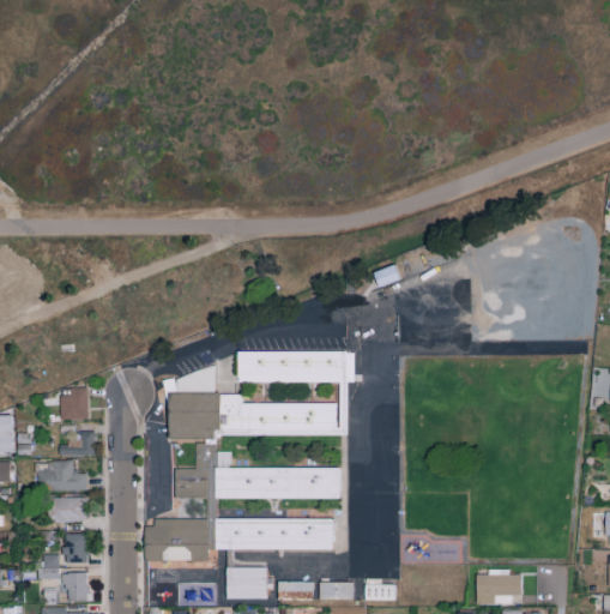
[(374,272),(378,287),(399,281),(394,265),(374,272)]
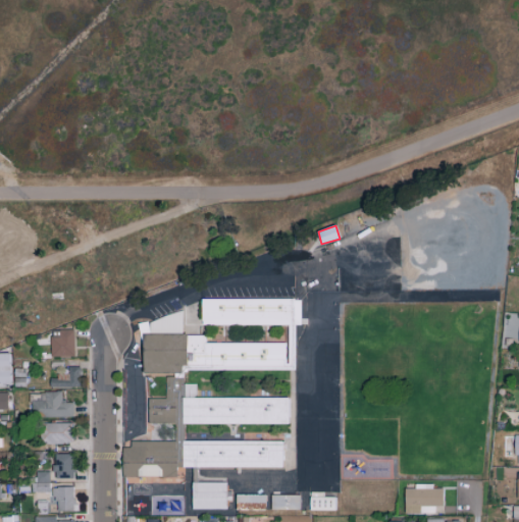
[(301,299),(202,299),(202,325),(301,324),(301,299)]
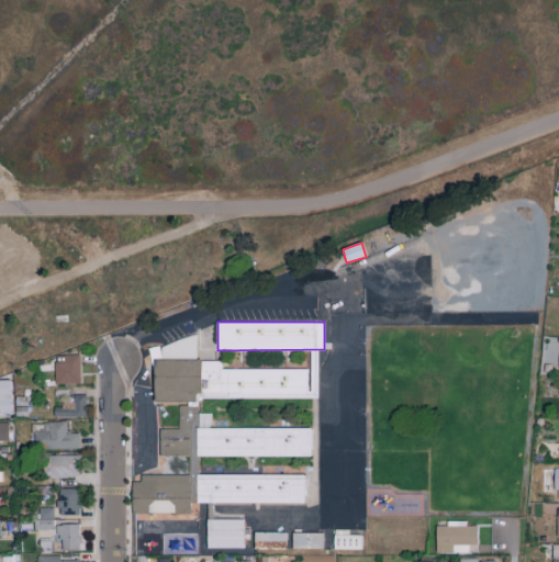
[(149,348),(152,362),(161,360),(159,346),(149,348)]
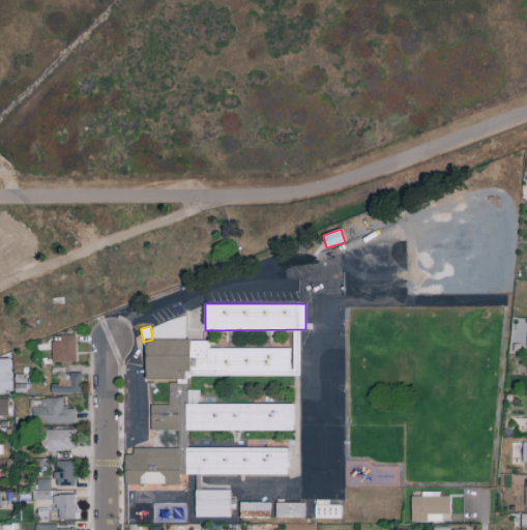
[(75,361),(75,334),(51,335),(52,362),(75,361)]
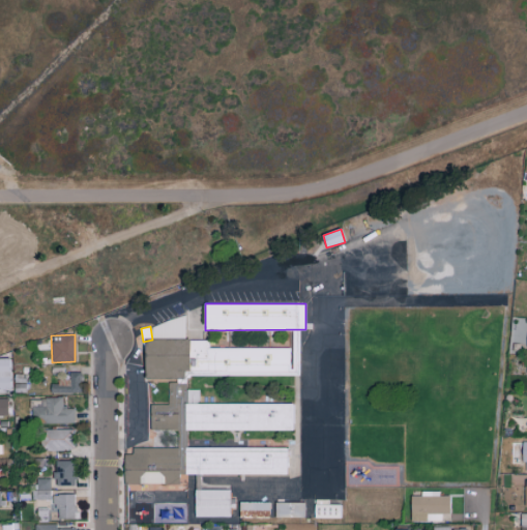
[(291,348),(208,348),(208,340),(146,340),(146,379),(184,379),(184,373),(291,373),(291,348)]
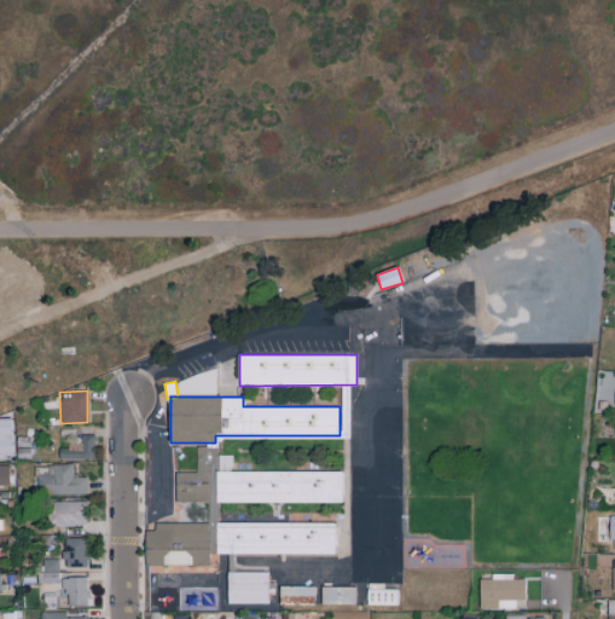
[(12,420),(0,420),(0,455),(12,456),(12,420)]
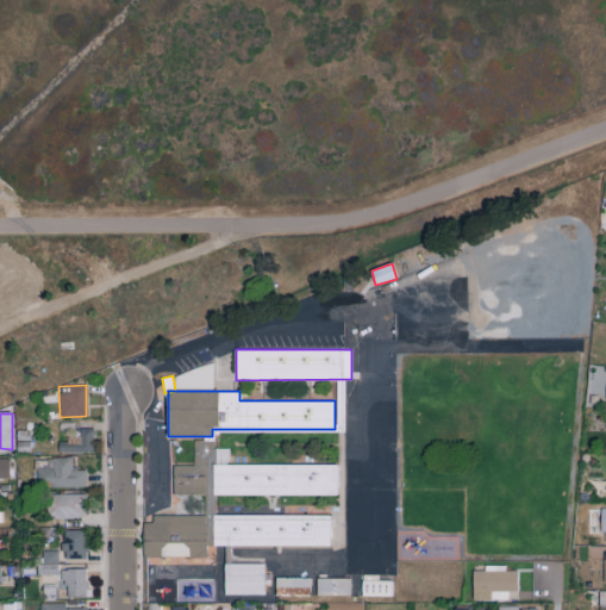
[(93,453),(93,428),(76,429),(76,436),(67,437),(67,441),(58,442),(58,453),(93,453)]
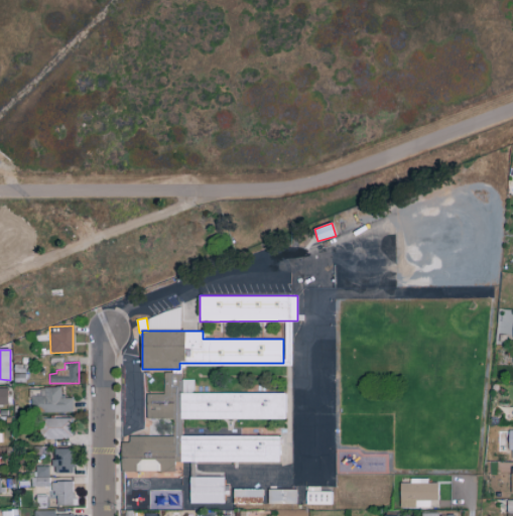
[(13,382),(25,382),(25,364),(14,364),(13,382)]
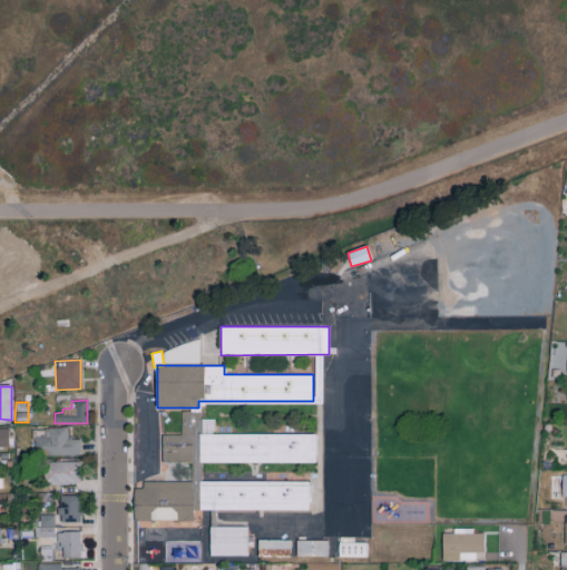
[(162,462),(193,463),(193,433),(214,434),(214,420),(199,419),(199,410),(182,410),(181,435),(162,435),(162,462)]
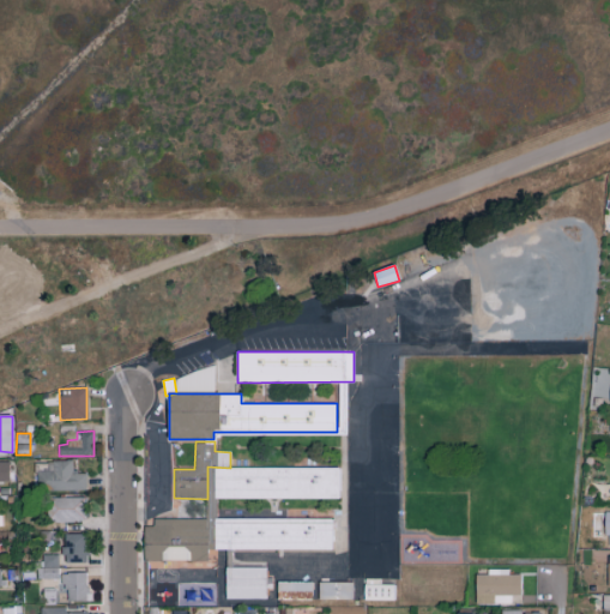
[(86,491),(86,473),(73,474),(72,461),(48,461),(48,473),(37,473),(37,492),(86,491)]
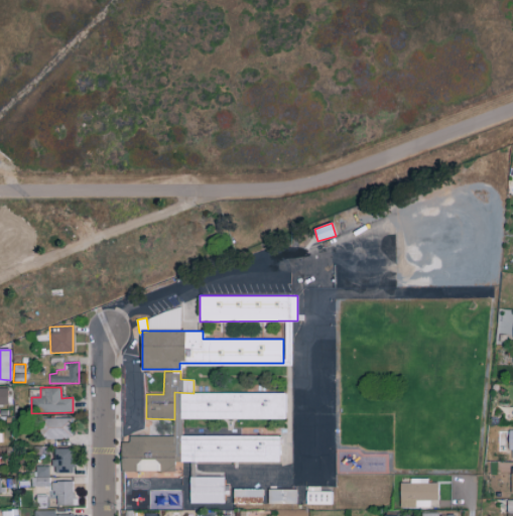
[(285,420),(285,393),(180,393),(179,418),(285,420)]
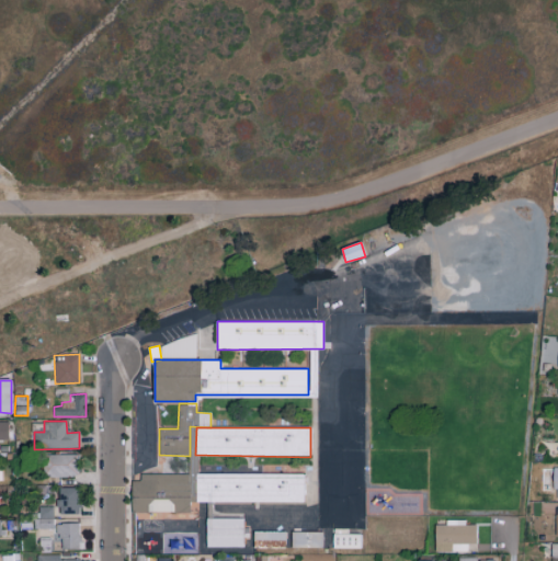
[(45,476),(78,477),(79,455),(45,454),(45,476)]
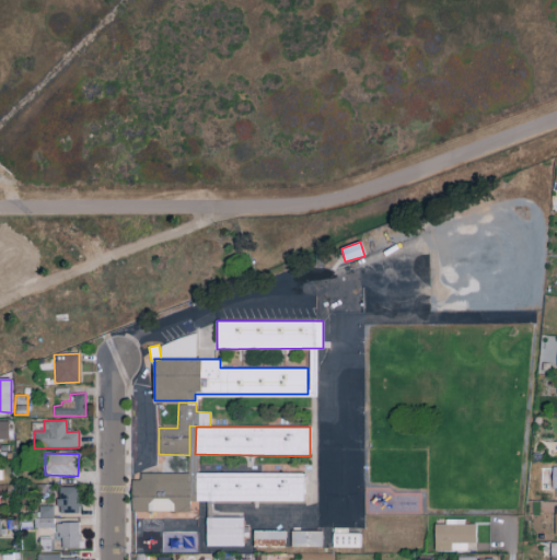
[(303,474),(196,473),(196,501),(303,502),(303,474)]
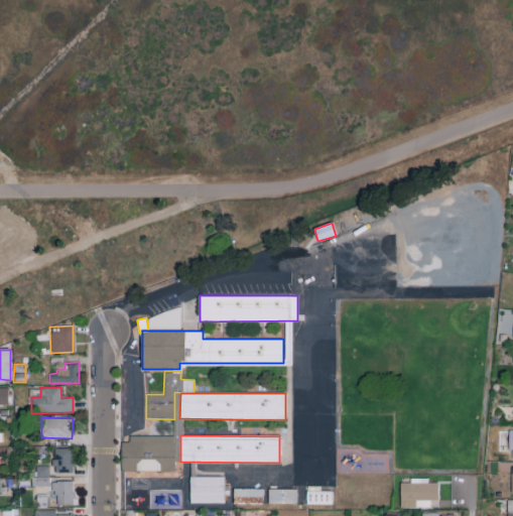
[(174,436),(129,436),(129,442),(121,442),(121,472),(174,471),(174,436)]
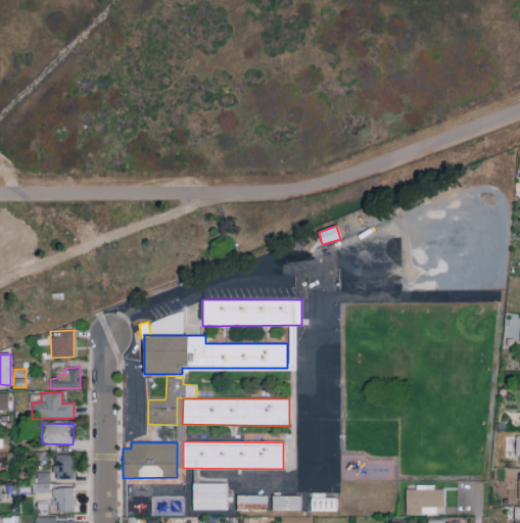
[(73,455),(54,455),(54,479),(74,479),(73,455)]
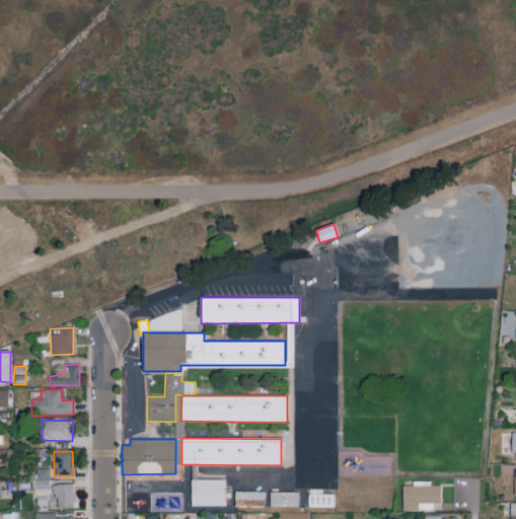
[(49,468),(35,469),(35,479),(31,479),(31,490),(49,489),(49,468)]
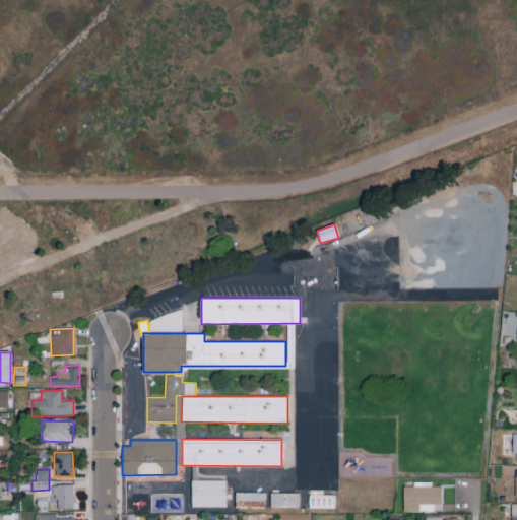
[(192,507),(227,508),(227,480),(192,480),(192,507)]
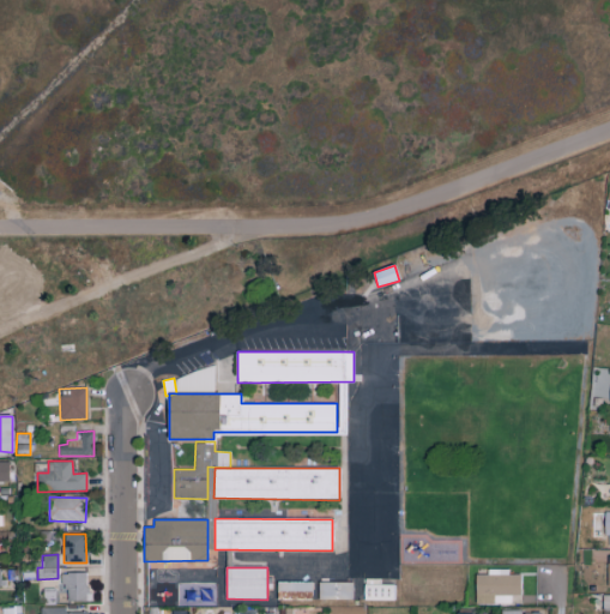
[(521,603),(520,575),(509,575),(509,569),(487,570),(487,575),(475,575),(476,605),(521,603)]
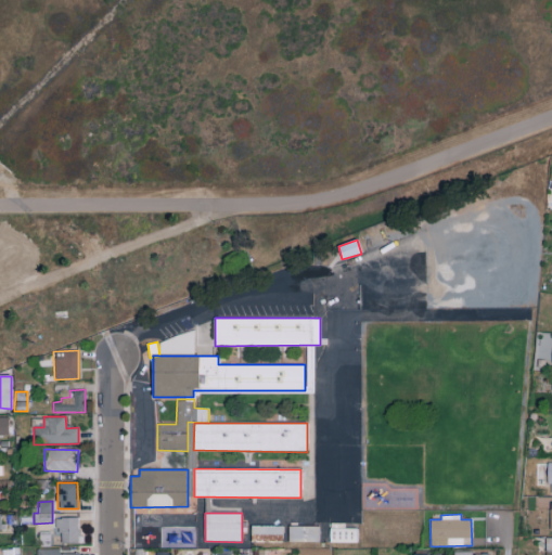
[(78,518),(55,517),(54,531),(61,531),(61,543),(77,543),(78,518)]
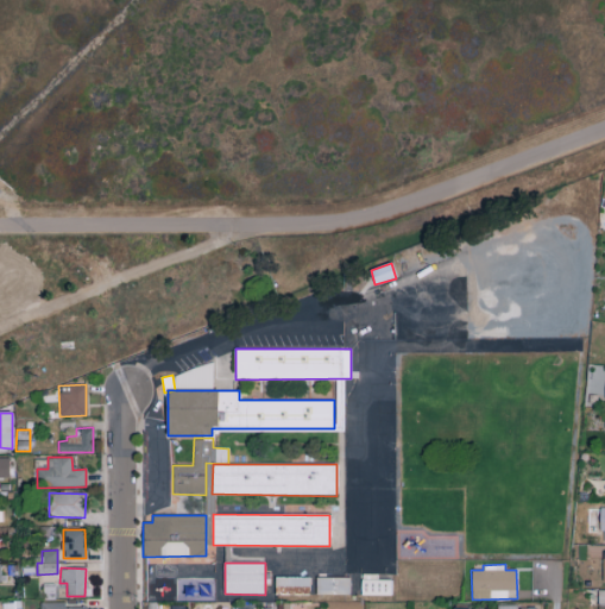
[(361,596),(391,596),(391,581),(378,581),(378,575),(361,575),(361,596)]
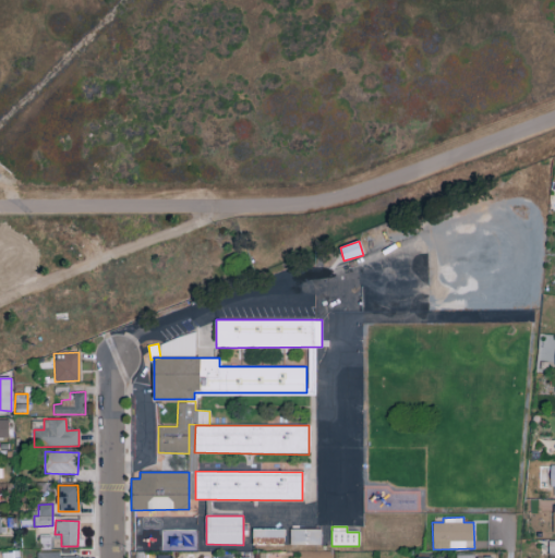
[(284,545),(284,529),(252,529),(252,544),(284,545)]
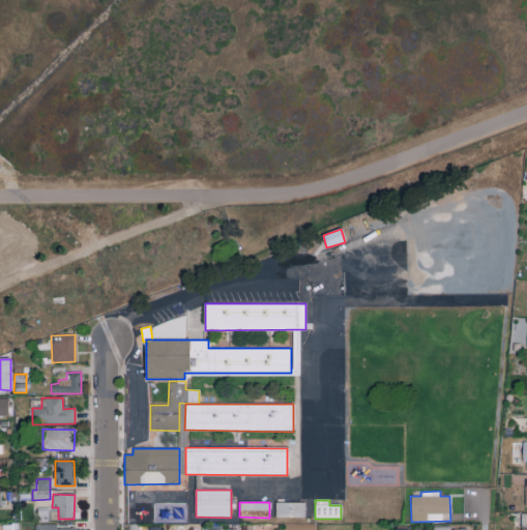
[(305,502),(275,503),(275,519),(305,518),(305,502)]
